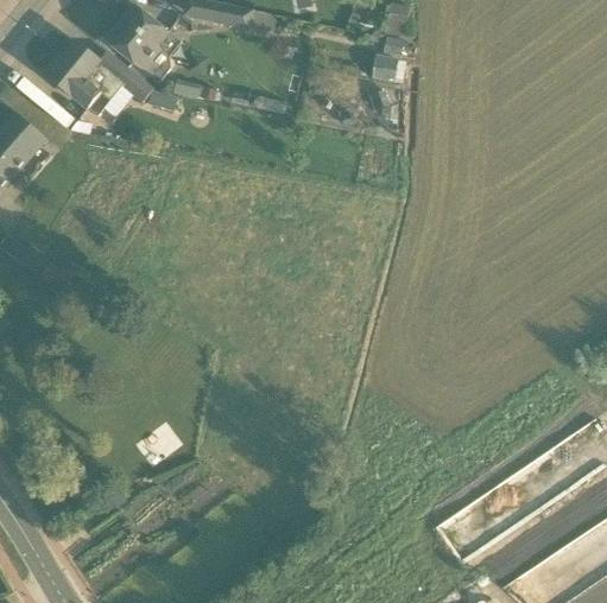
[(184,0),(182,14),(247,29),(248,24),(267,29),(271,12),(219,0),(184,0)]
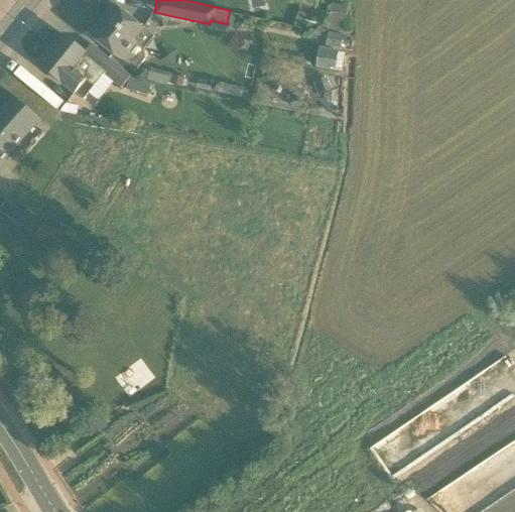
[(88,32),(104,45),(134,70),(143,57),(143,47),(154,34),(113,1),(88,32)]
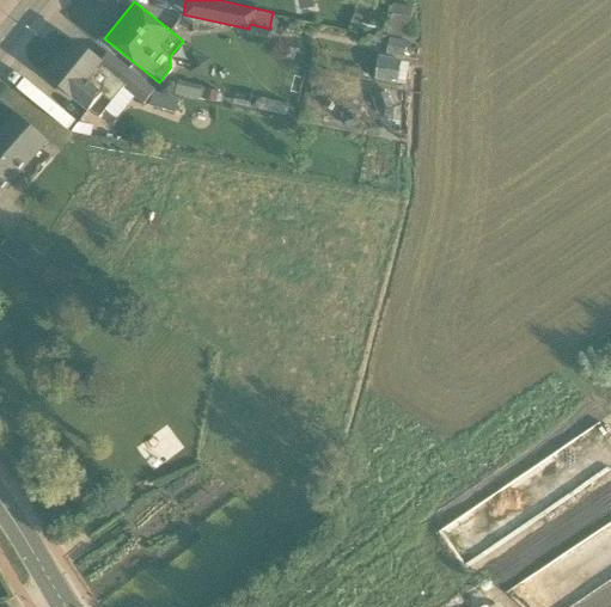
[(388,31),(407,35),(413,5),(393,1),(388,31)]
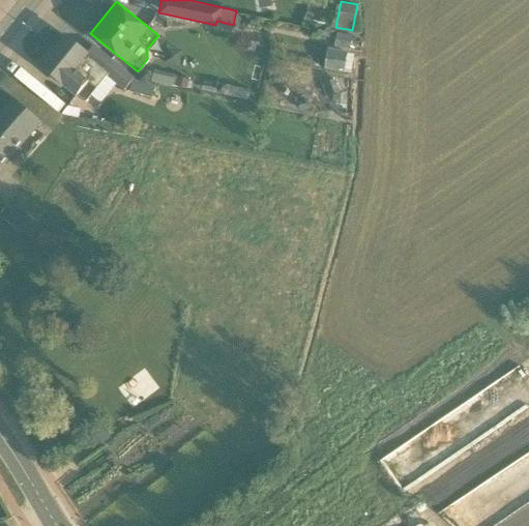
[(38,62),(54,76),(85,100),(105,74),(124,88),(134,75),(93,44),(87,52),(66,34),(56,47),(53,45),(38,62)]
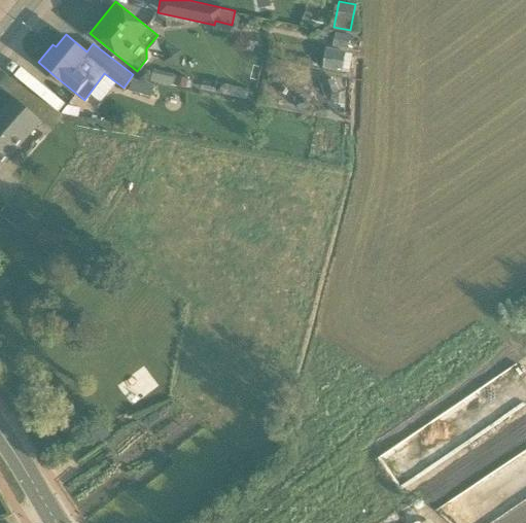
[(326,45),(322,66),(341,70),(345,49),(326,45)]
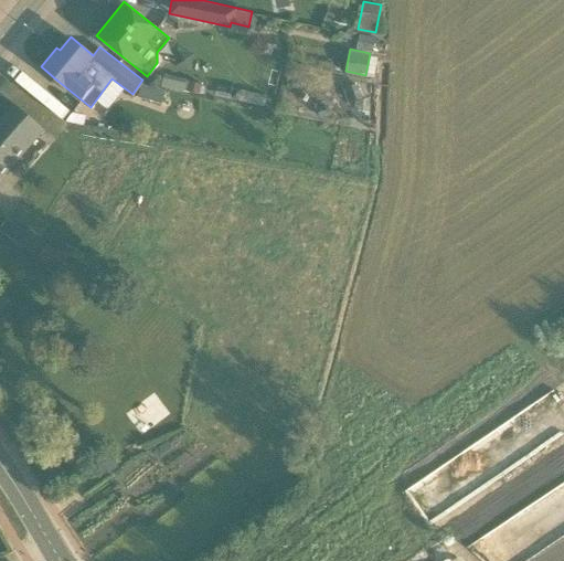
[(189,80),(187,88),(199,91),(201,82),(189,80)]
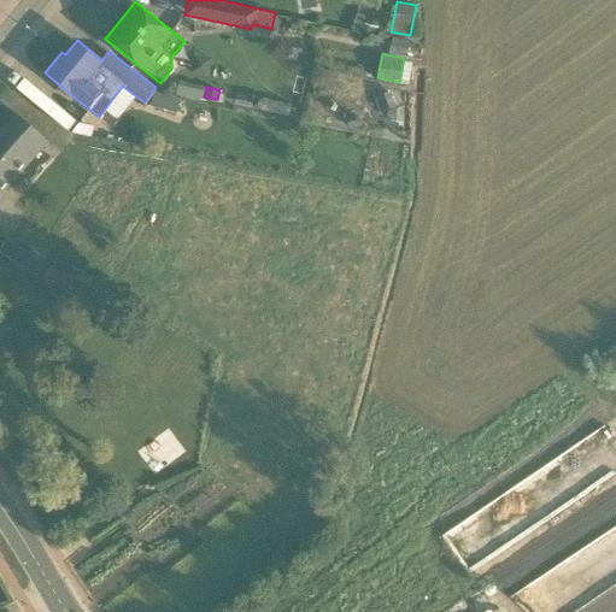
[(256,94),(251,99),(253,105),(259,107),(264,101),(263,95),(256,94)]
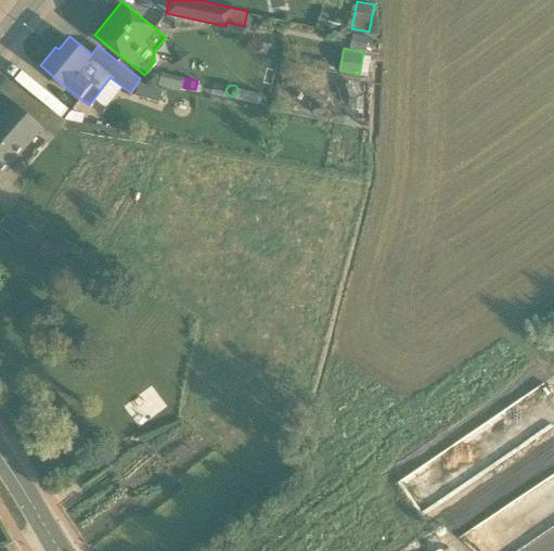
[(0,176),(43,127),(14,101),(0,116),(0,176)]
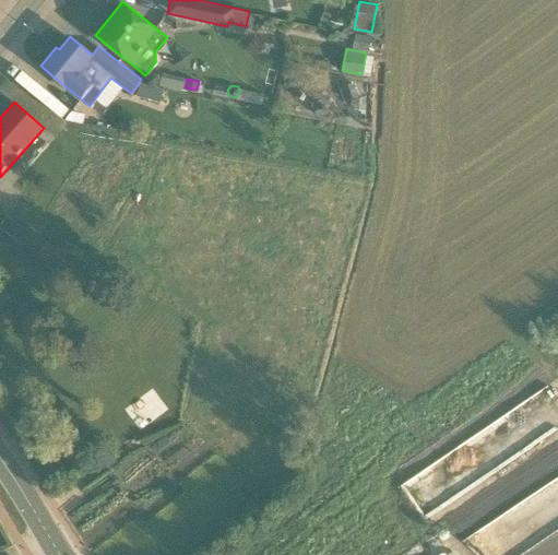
[(0,225),(20,238),(27,227),(3,210),(0,214),(0,225)]
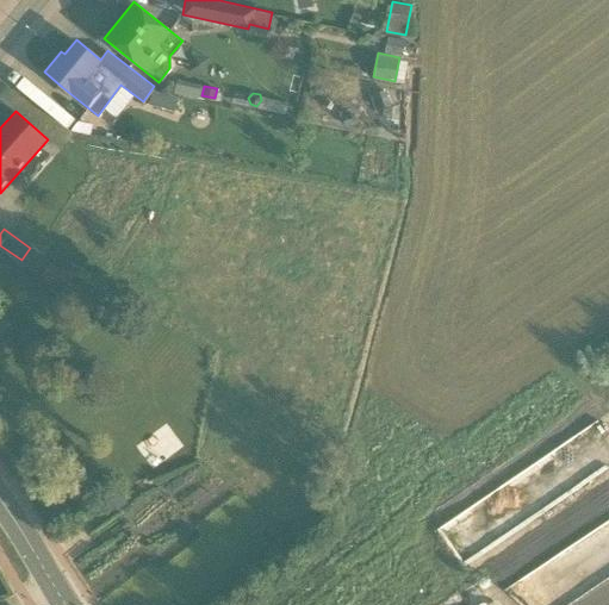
[(119,492),(109,499),(116,509),(126,501),(119,492)]
